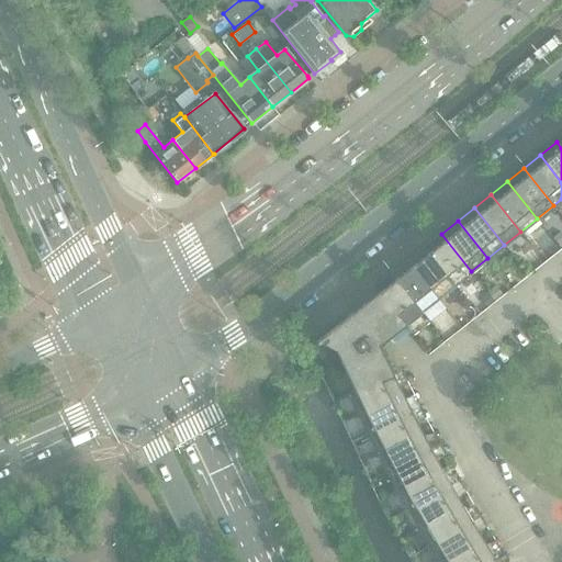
[(471,271),(441,234),(424,247),(454,284),(471,271)]
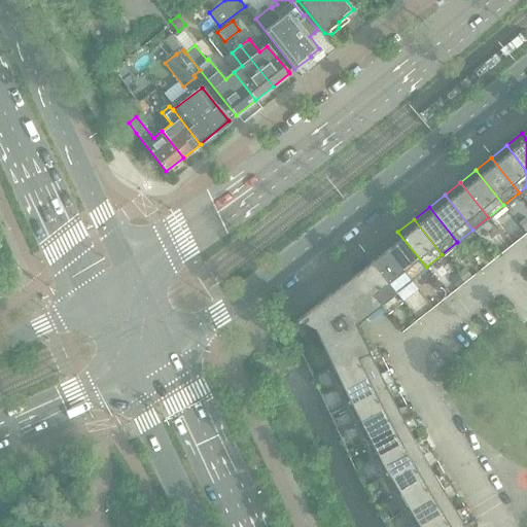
[(426,267),(397,232),(382,244),(411,279),(426,267)]
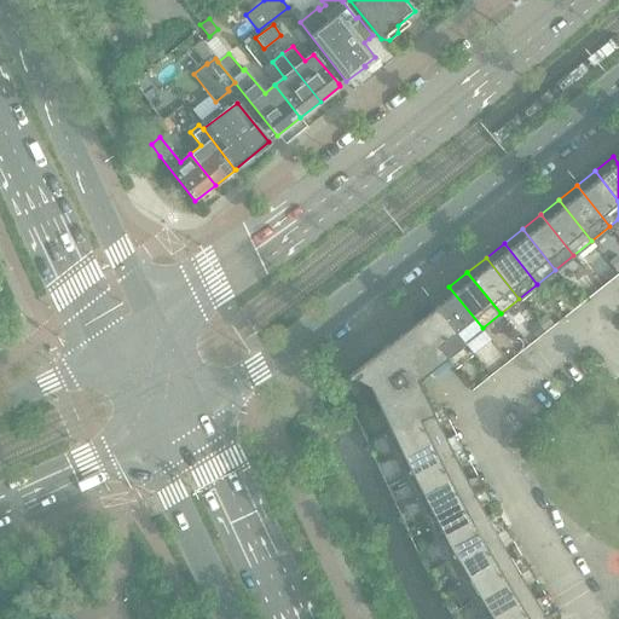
[(482,328),(449,287),(431,301),(473,354),(474,354),(466,342),(482,328)]
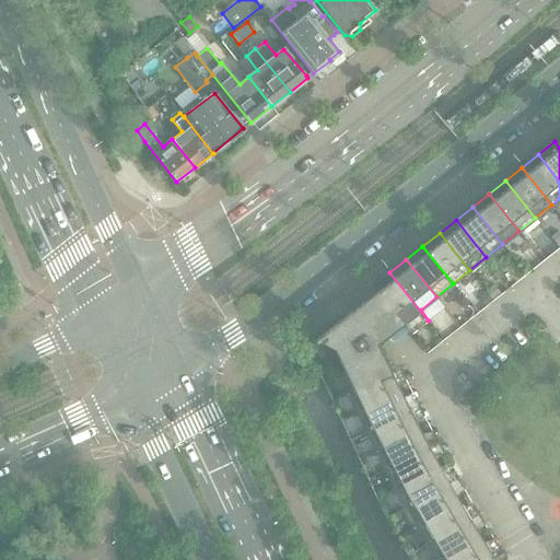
[(428,321),(389,272),(373,286),(376,291),(403,324),(411,335),(428,321)]
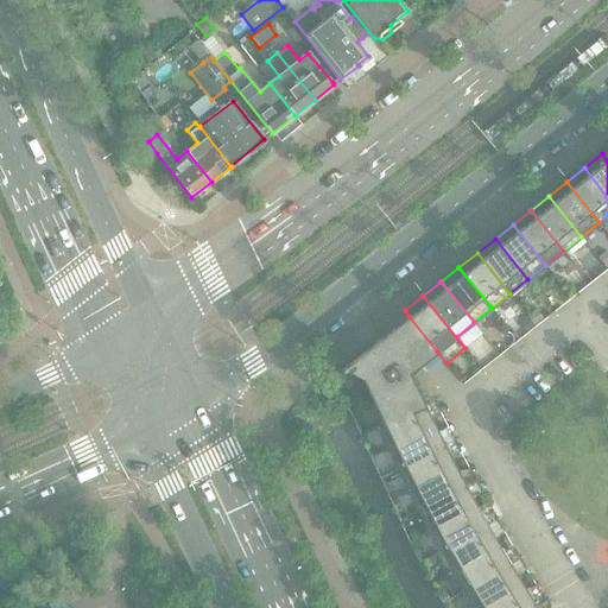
[(543,320),(536,310),(527,316),(536,325),(543,320)]
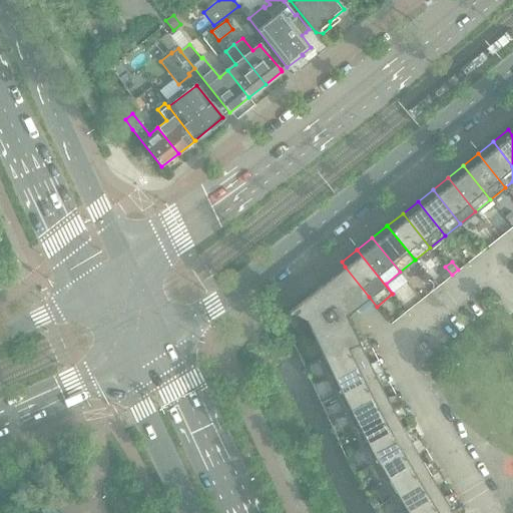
[(358,341),(346,315),(352,310),(369,297),(345,267),(288,312),(289,314),(292,312),(305,320),(324,358),(358,341)]
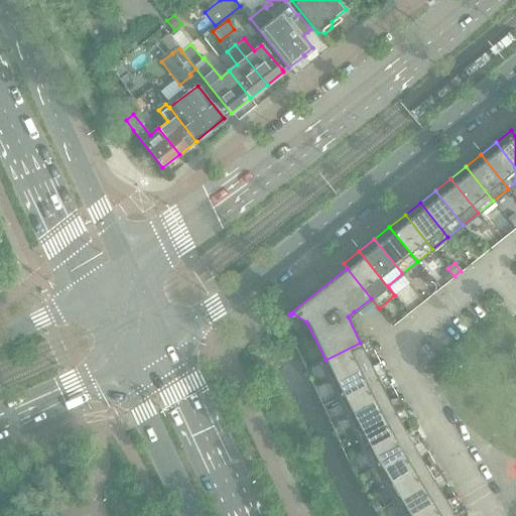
[(454,277),(446,269),(440,274),(446,282),(454,277)]
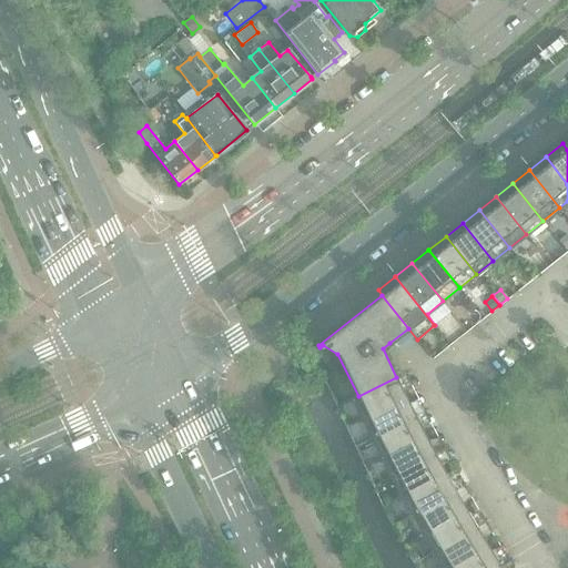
[(323,353),(318,348),(313,353),(317,358),(323,353)]
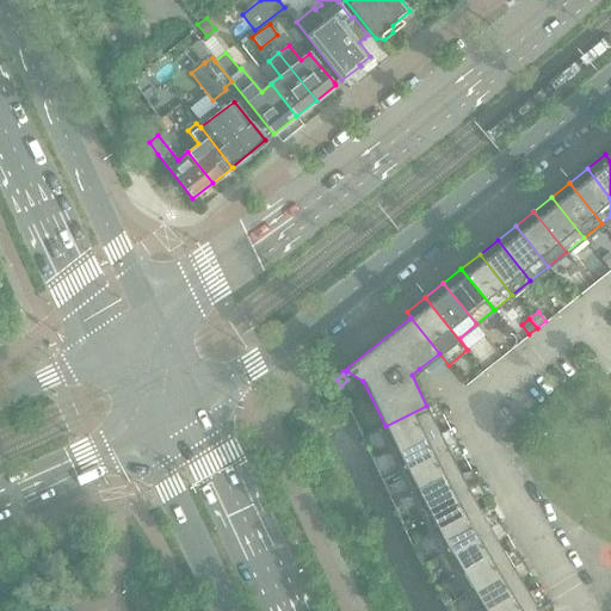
[(430,430),(420,412),(427,408),(426,406),(386,426),(378,429),(389,450),(430,430)]
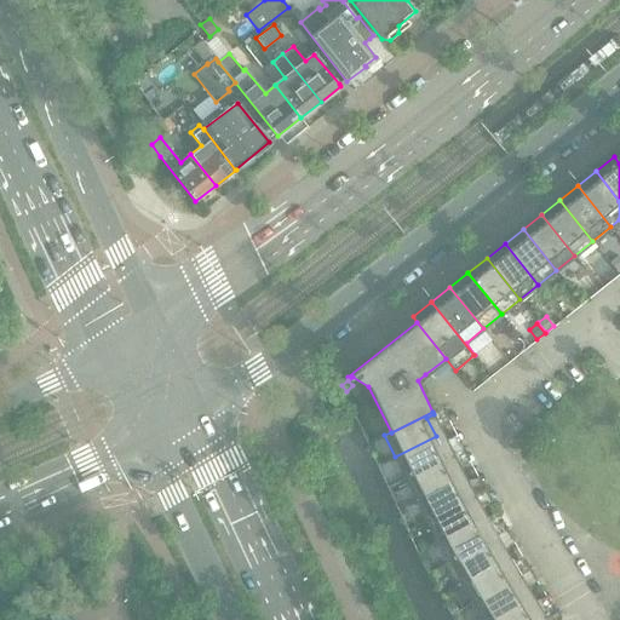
[(447,457),(436,436),(395,457),(406,478),(447,457)]
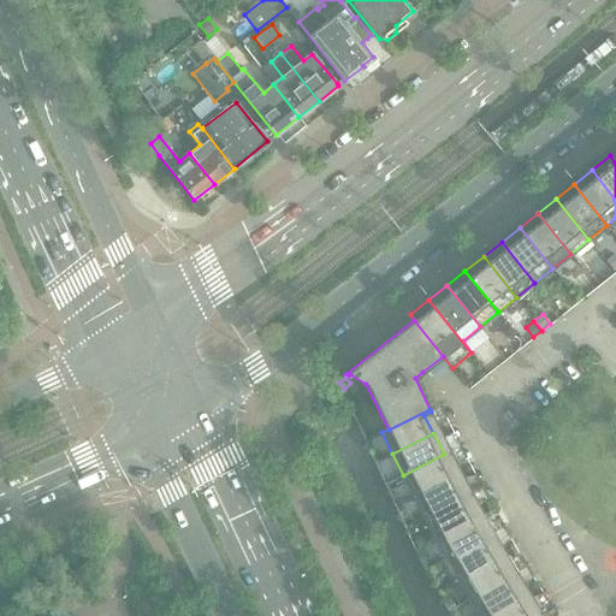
[(454,474),(444,454),(403,475),(414,496),(454,474)]
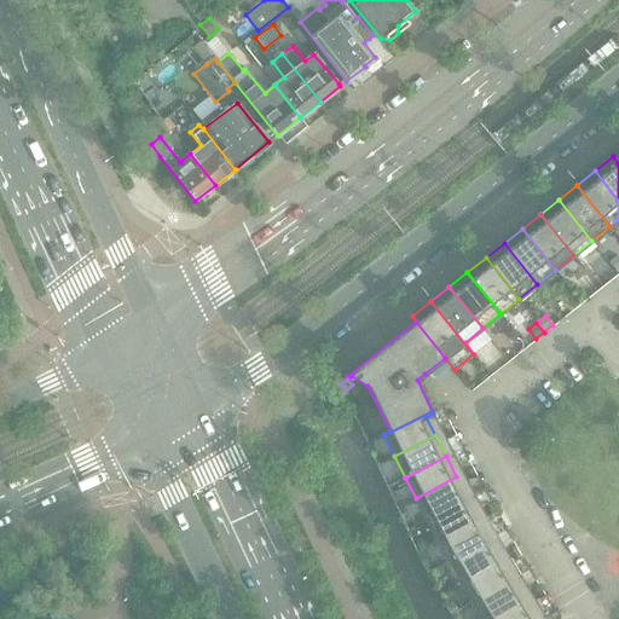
[(467,498),(456,476),(416,498),(423,514),(427,519),(467,498)]
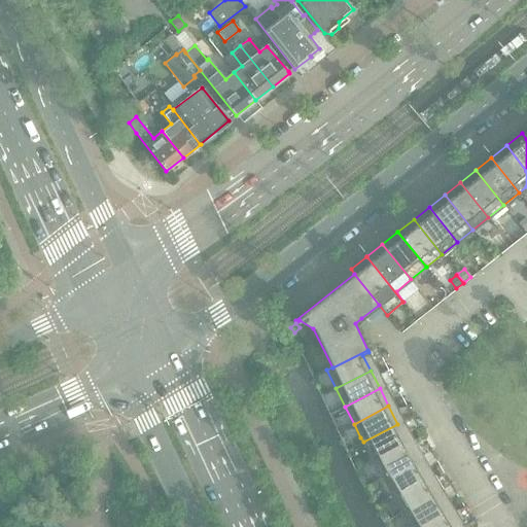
[(407,441),(397,424),(363,442),(373,459),(407,441)]
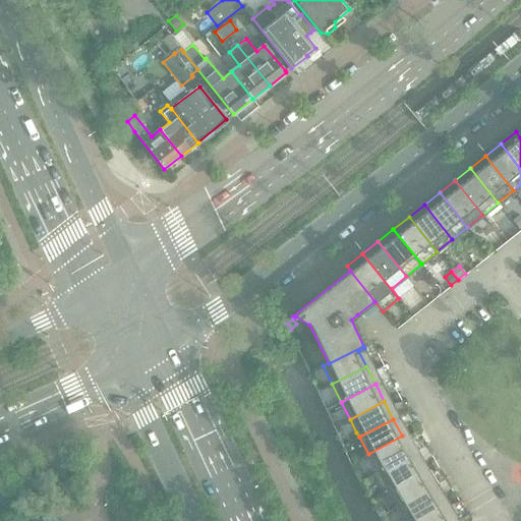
[(412,453),(402,436),(368,454),(379,472),(412,453)]
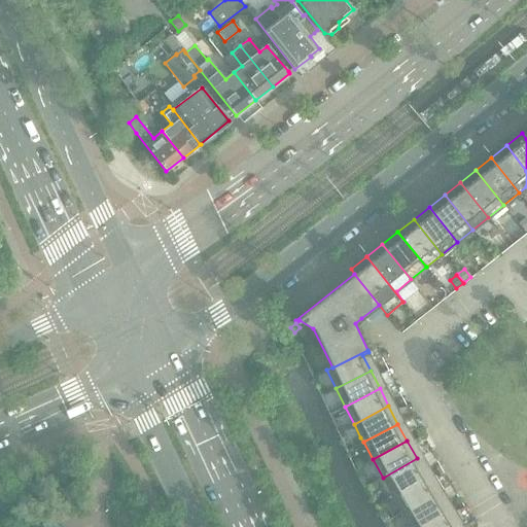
[(426,476),(423,469),(417,458),(383,478),(386,484),(392,495),(426,476)]
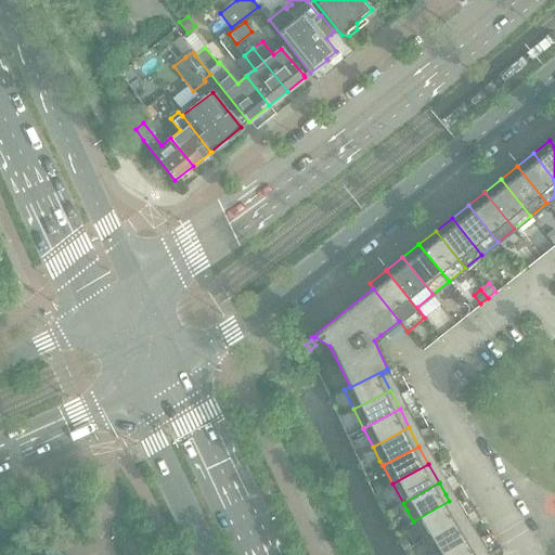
[(424,540),(460,518),(449,501),(413,521),(424,540)]
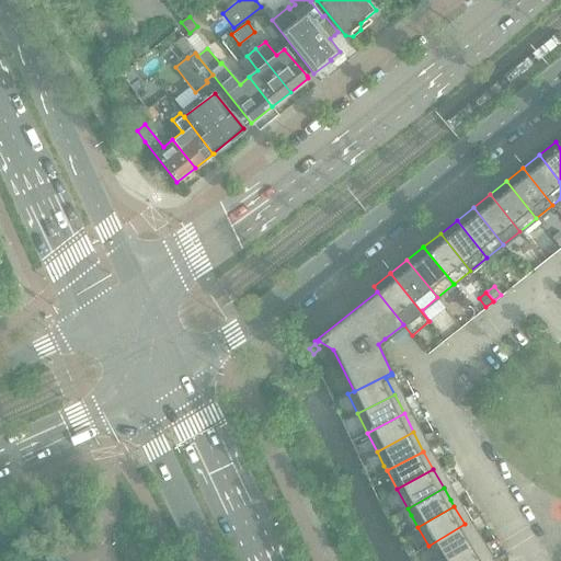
[(437,560),(443,560),(476,541),(465,524),(428,546),(437,560)]
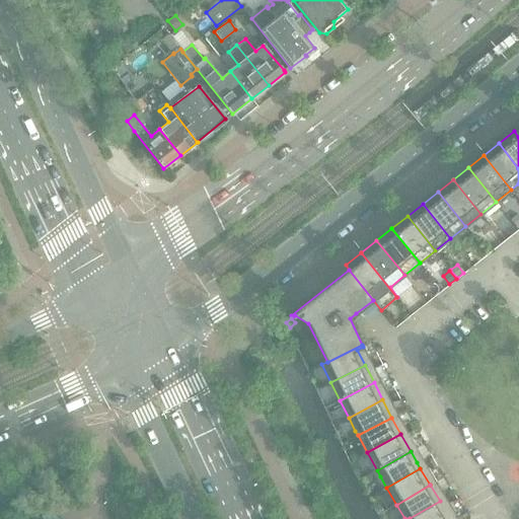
[(446,518),(450,517),(443,507),(440,501),(410,518),(446,518)]
